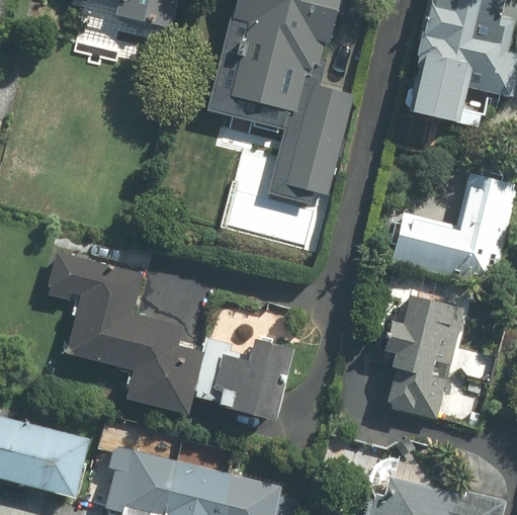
[(123,0),(120,18),(168,29),(174,0),(123,0)]
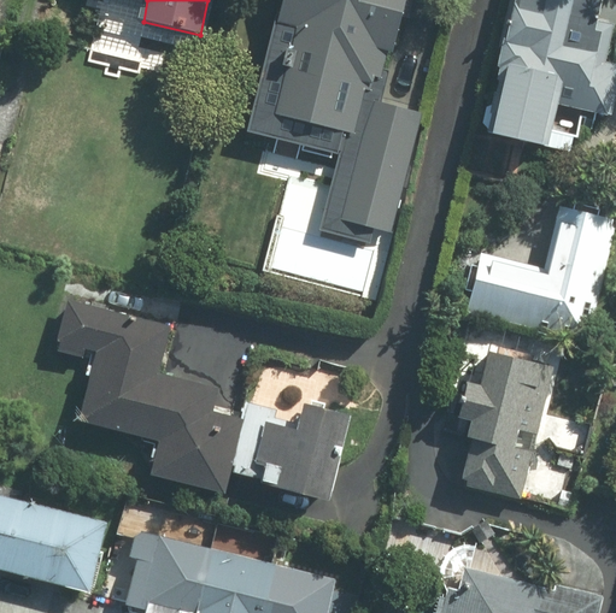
[(339,157),(320,231),(368,245),(371,230),(392,235),(423,112),(375,100),(387,49),(400,53),(412,0),(280,0),(246,133),(339,157)]
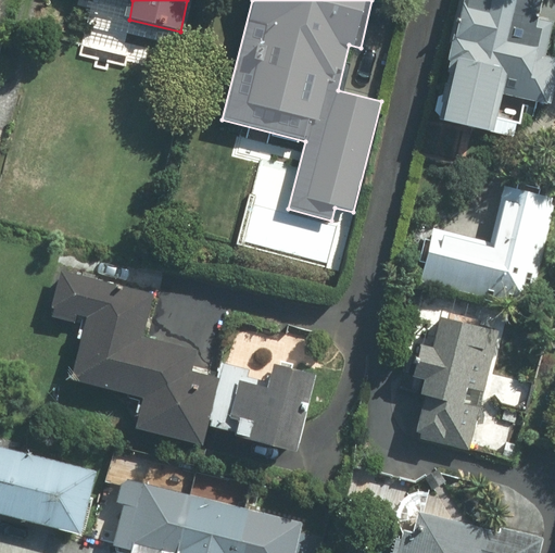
[(554,59),(545,57),(553,21),(537,19),(540,0),(461,0),(437,126),(513,141),(517,120),(496,115),(501,93),(551,103),(554,84),(554,59)]
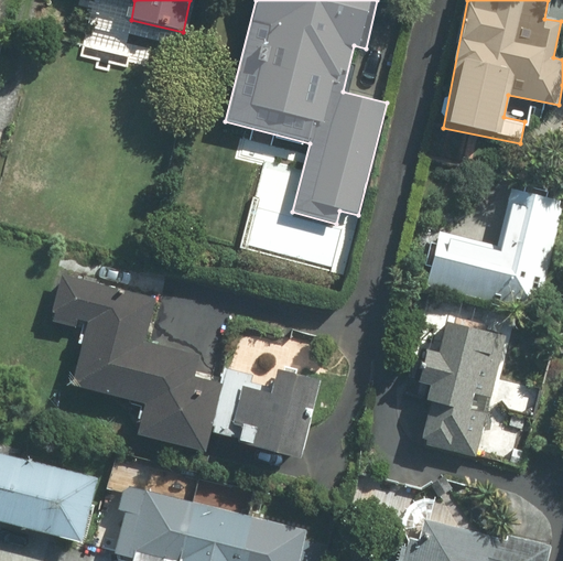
[(437,256),(430,284),(505,304),(501,317),(537,326),(562,227),(506,213),(490,270),(437,256)]
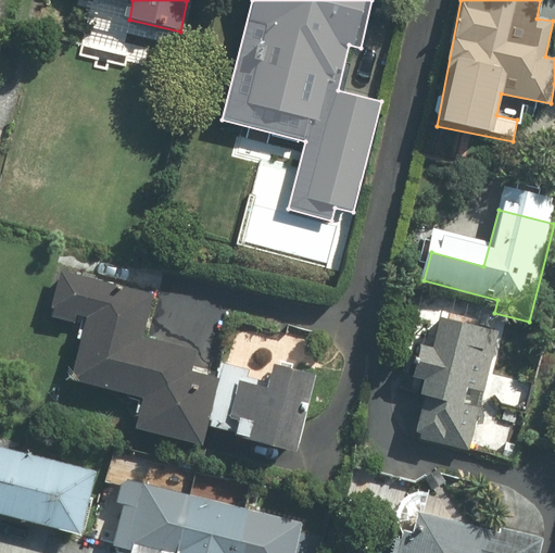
[(270,363),(266,378),(193,357),(196,347),(147,334),(156,296),(98,279),(71,380),(140,400),(133,428),(201,447),(206,425),(227,430),(225,438),(295,456),(316,375),(270,363)]
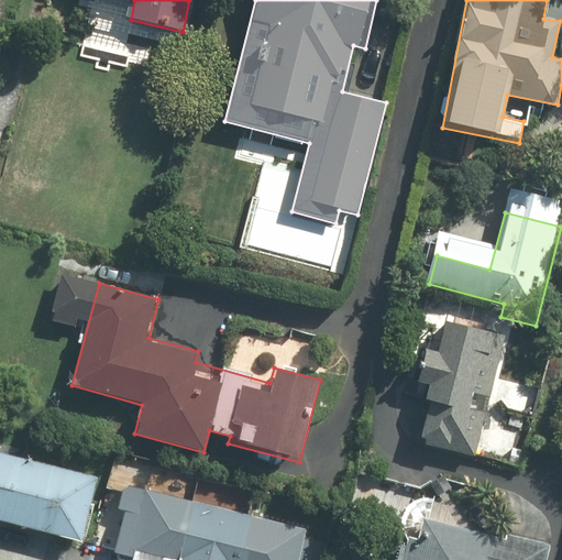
[(449,325),(427,320),(415,372),(428,375),(410,447),(522,473),(552,347),(488,332),(491,322),(452,314),(449,325)]
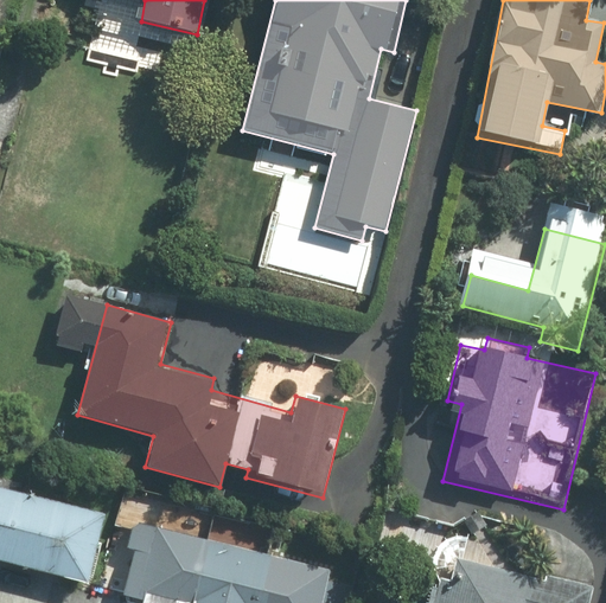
[(0,486),(0,560),(87,584),(106,514),(0,486)]
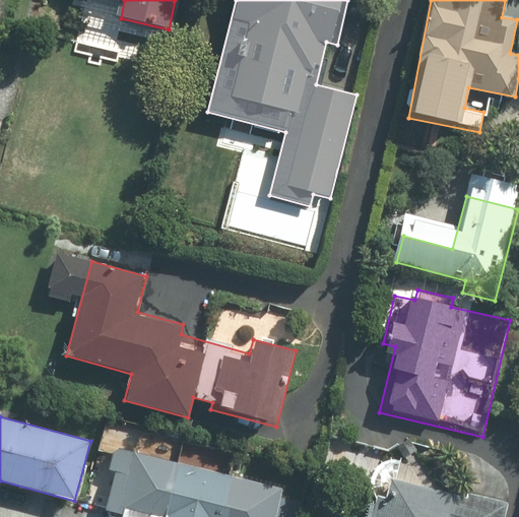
[(275,516),(283,486),(115,444),(109,468),(115,470),(105,511),(106,516),(275,516)]
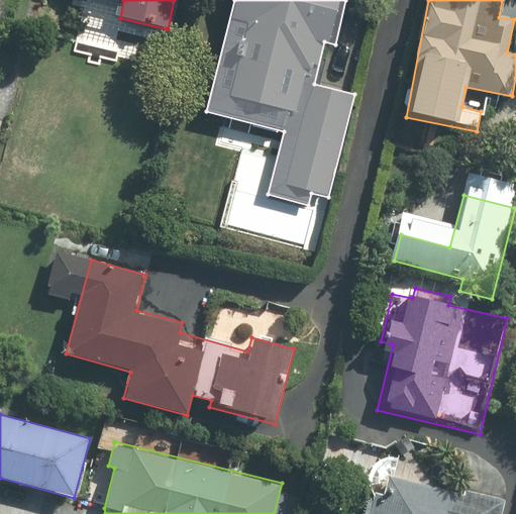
[(502,513),(507,498),(465,487),(463,494),(396,476),(390,496),(383,495),(381,495),(380,495),(378,495),(377,496),(376,496),(374,497),(373,497),(372,498),(371,499),(370,500),(369,501),(368,502),(367,504),(366,505),(366,506),(365,507),(365,509),(365,510),(365,512),(365,513),(364,513),(502,513)]
